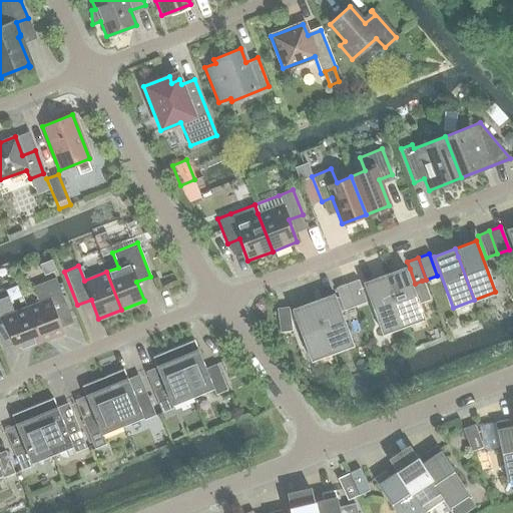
[(405,268),(384,276),(387,284),(403,327),(424,319),(418,304),(429,299),(422,281),(415,284),(410,269),(406,271),(405,268)]
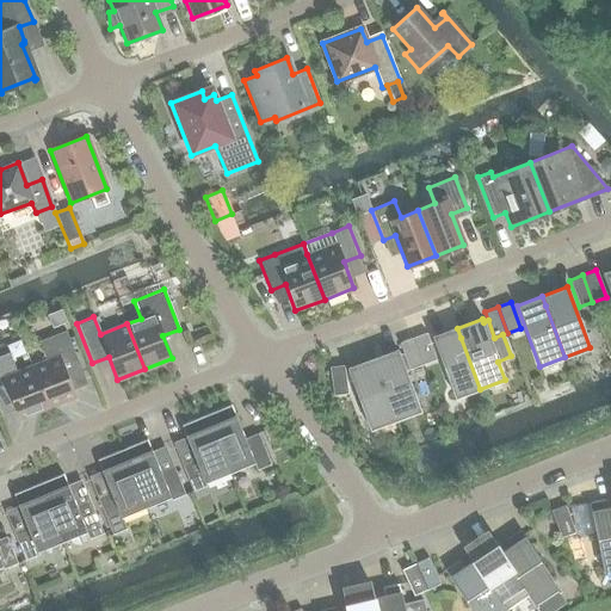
[(457,328),(432,337),(455,397),(480,389),(461,338),(457,328)]
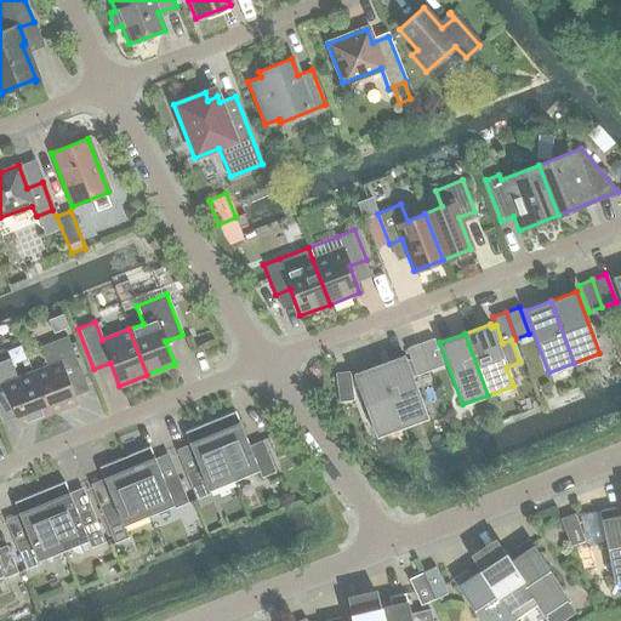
[(46,368),(32,374),(47,414),(75,403),(62,370),(77,364),(66,337),(39,347),(46,368)]
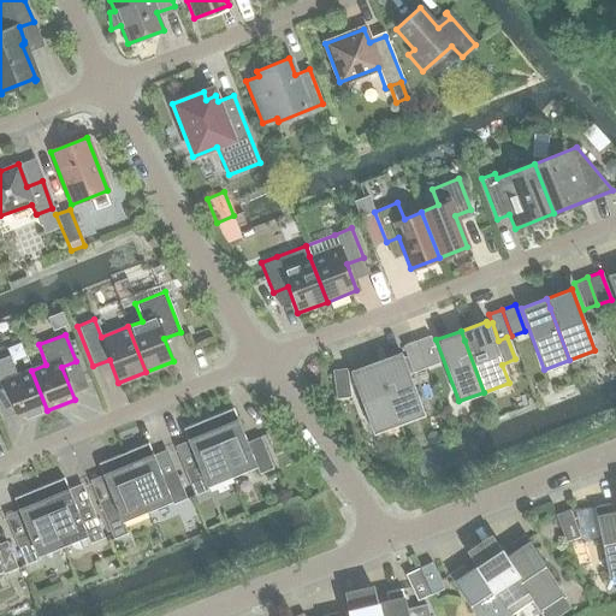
[(430,336),(416,342),(426,368),(439,363),(430,336)]
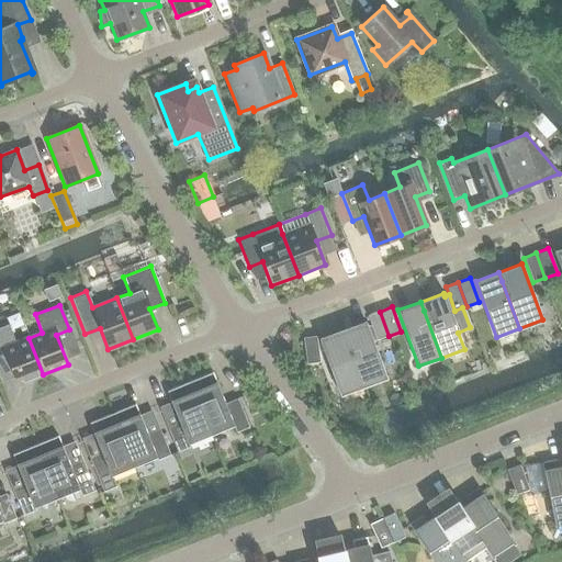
[(380,312),(368,316),(370,324),(377,340),(389,336),(380,312)]
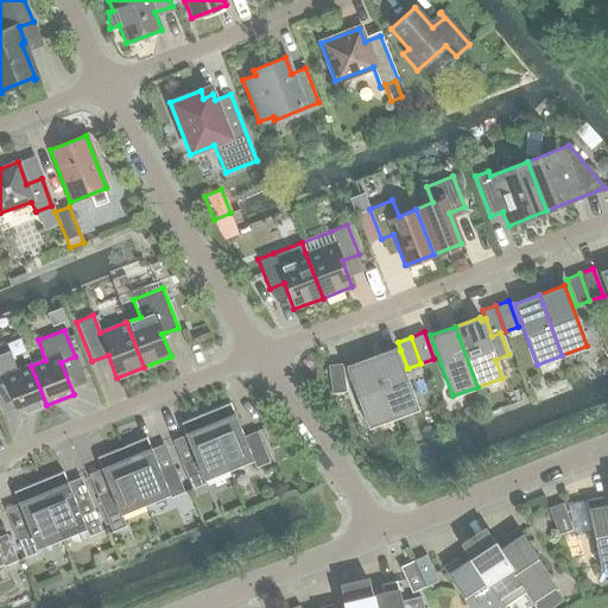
[(19,416),(46,405),(31,366),(16,371),(8,352),(5,353),(0,342),(0,386),(6,384),(19,416)]
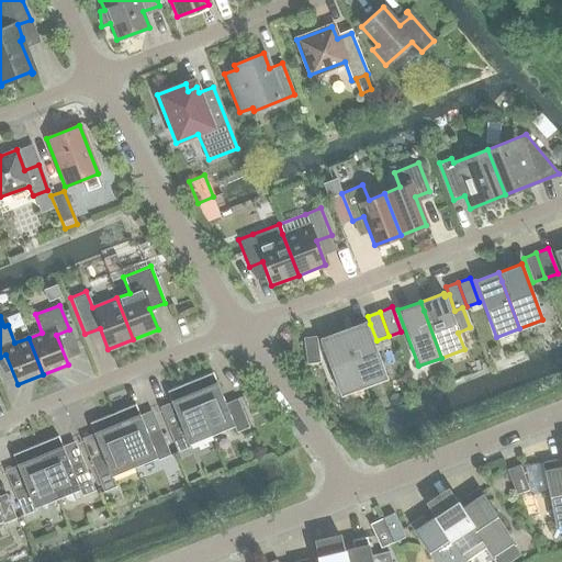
[(364,322),(341,330),(361,383),(362,386),(385,378),(384,374),(372,341),(377,340),(370,324),(367,325),(364,322)]
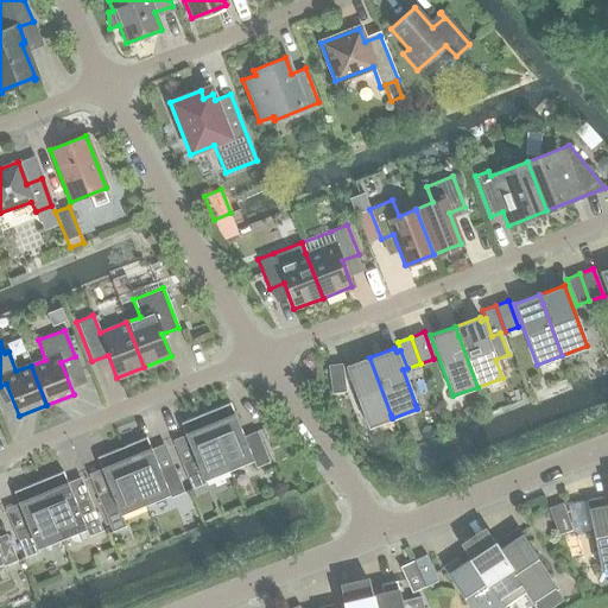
[(369,358),(346,367),(367,428),(392,418),(391,415),(369,358)]
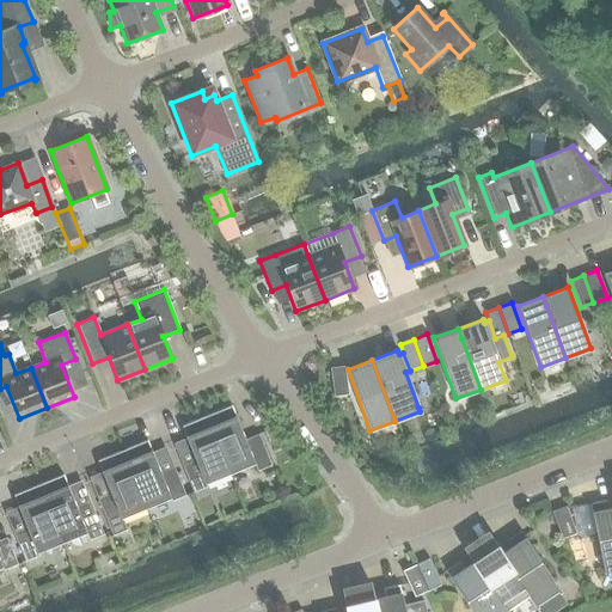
[(343,367),(330,368),(334,397),(348,395),(343,367)]
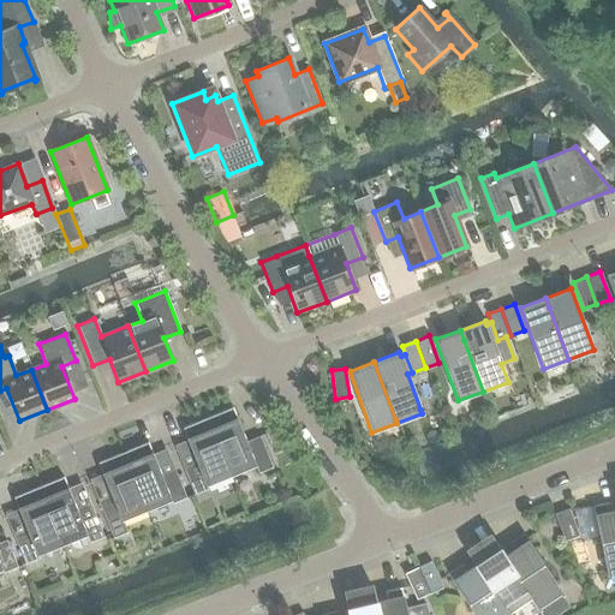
[(206,418),(210,429),(230,475),(255,465),(258,473),(272,467),(258,437),(245,442),(231,408),(206,418)]
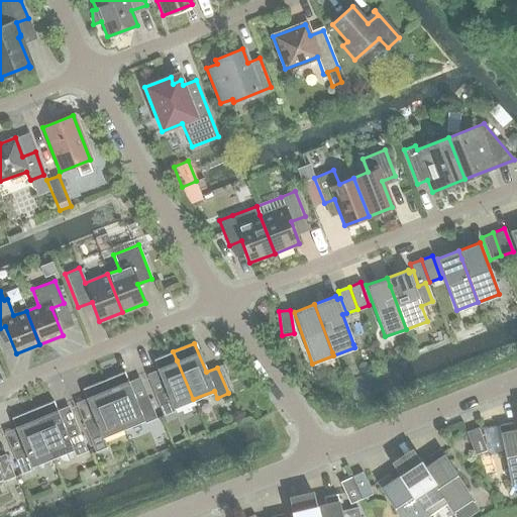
[(193,399),(177,360),(173,351),(152,360),(165,389),(152,394),(163,416),(175,411),(173,407),(193,399)]
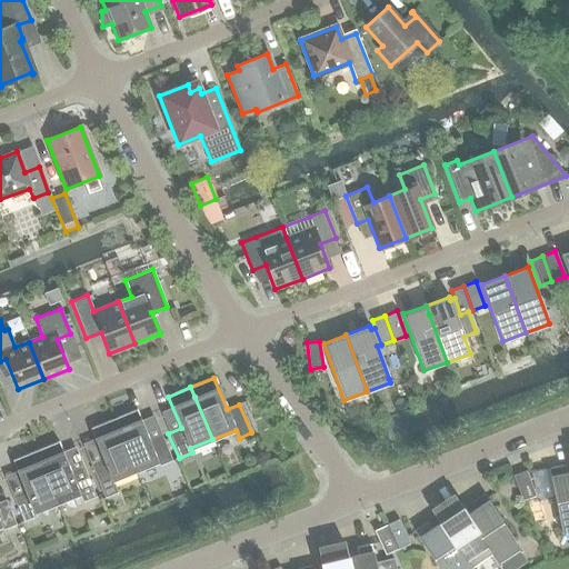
[(112,419),(117,429),(135,471),(157,461),(159,466),(171,461),(161,436),(149,441),(136,410),(112,419)]
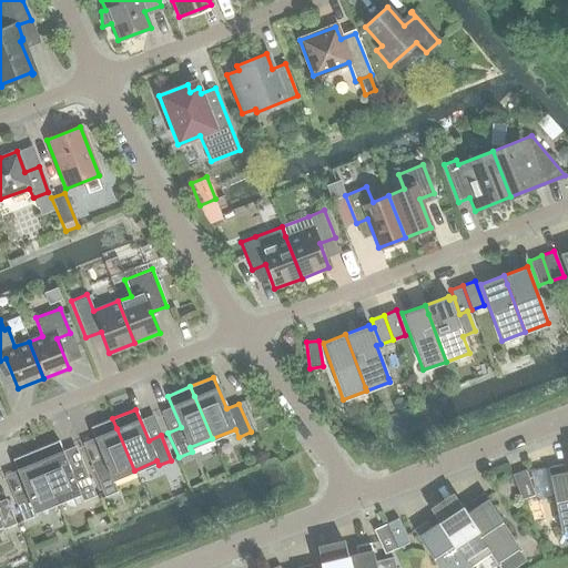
[(134,470),(117,428),(112,418),(90,428),(102,459),(90,465),(104,497),(117,492),(112,479),(134,470)]
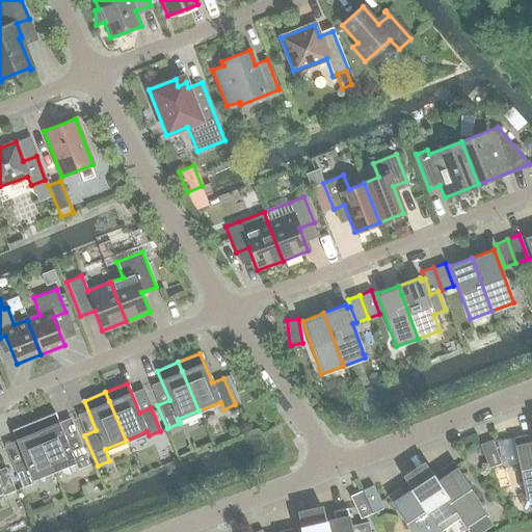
[(32,422),(36,431),(53,471),(74,461),(77,470),(88,464),(78,437),(67,443),(54,413),(32,422)]
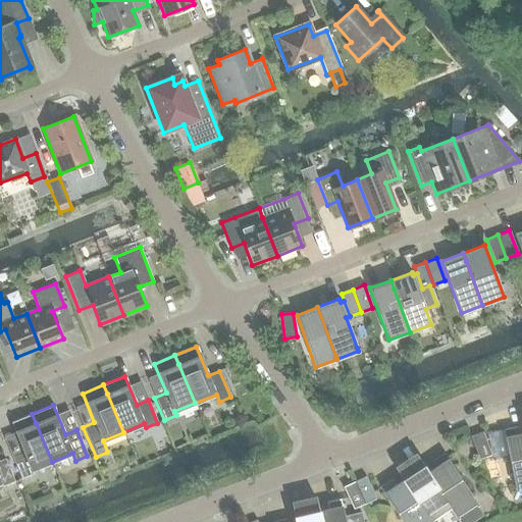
[(31,470),(52,462),(36,423),(32,414),(10,422),(22,452),(11,456),(21,478),(33,474),(31,470)]
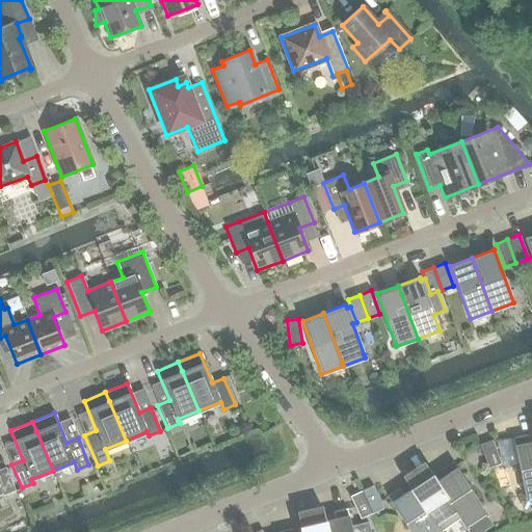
[(527,435),(512,439),(525,499),(531,497),(531,451),(530,452),(527,435)]
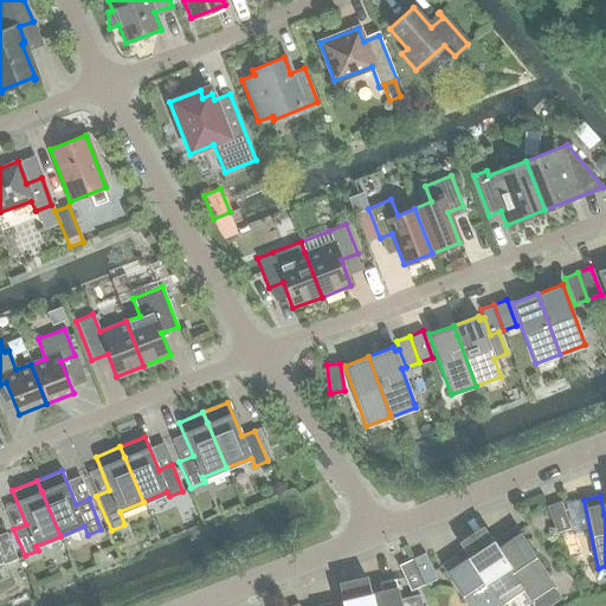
[(567,528),(556,503),(542,508),(553,534),(567,528)]
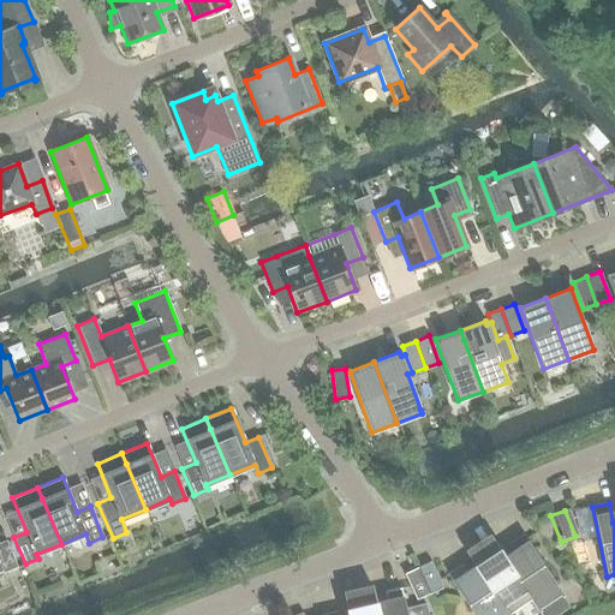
[(489,533),(465,550),(473,563),(475,565),(481,574),(482,574),(503,607),(503,605),(509,614),(531,599),(525,591),(526,591),(509,566),(511,566),(503,556),(499,548),(489,533)]
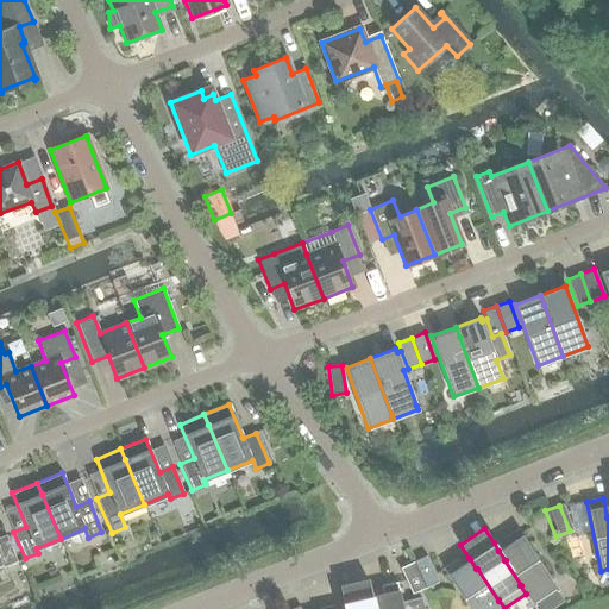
[(508,545),(498,551),(506,560),(504,560),(521,585),(520,585),(526,594),(532,603),(556,588),(518,529),(503,538),(508,545)]
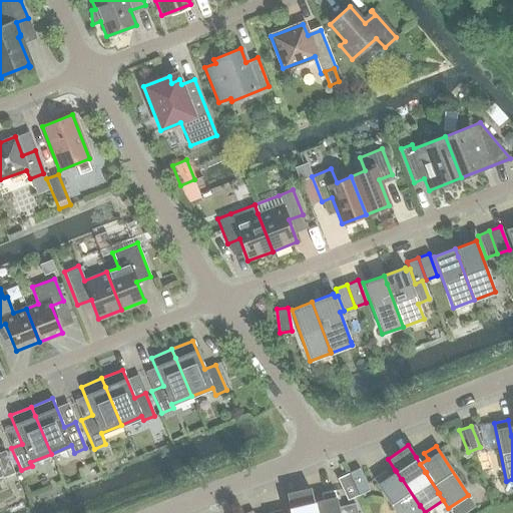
[(0,474),(1,474),(2,478),(14,473),(4,451),(0,452),(0,474)]
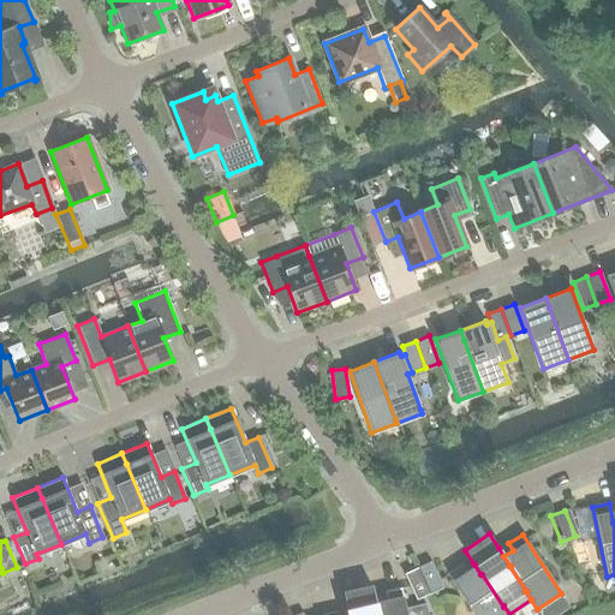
[(585,547),(574,549),(577,562),(587,561),(585,547)]
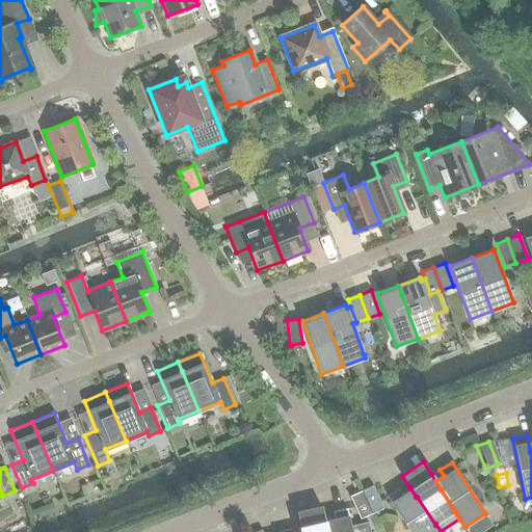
[(372,485),(361,490),(371,513),(382,508),(372,485)]
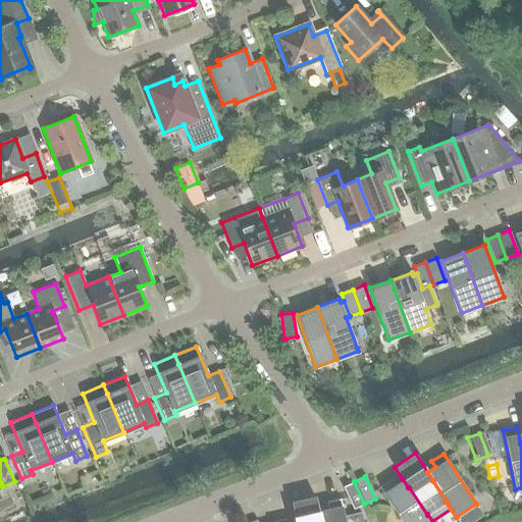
[(392,479),(379,487),(403,521),(432,521),(427,514),(427,515),(409,487),(408,487),(403,479),(396,484),(392,479)]
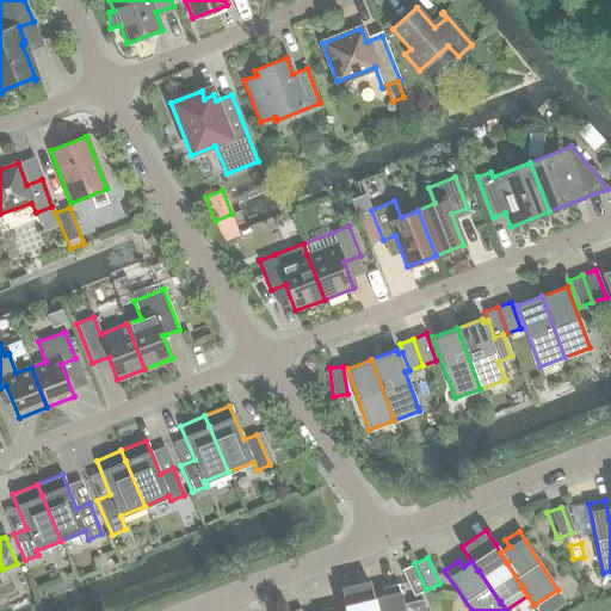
[(413,596),(426,590),(414,563),(401,569),(413,596)]
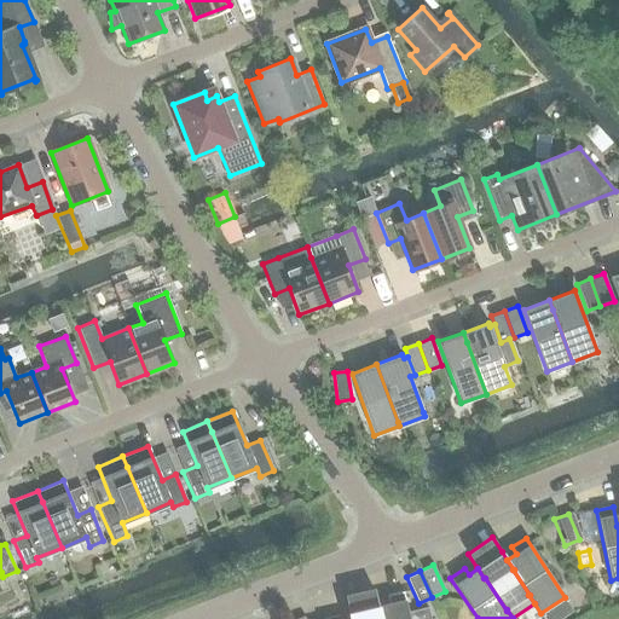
[(374,588),(345,595),(350,611),(351,618),(380,618),(380,617),(381,617),(379,606),(377,603),(374,588)]
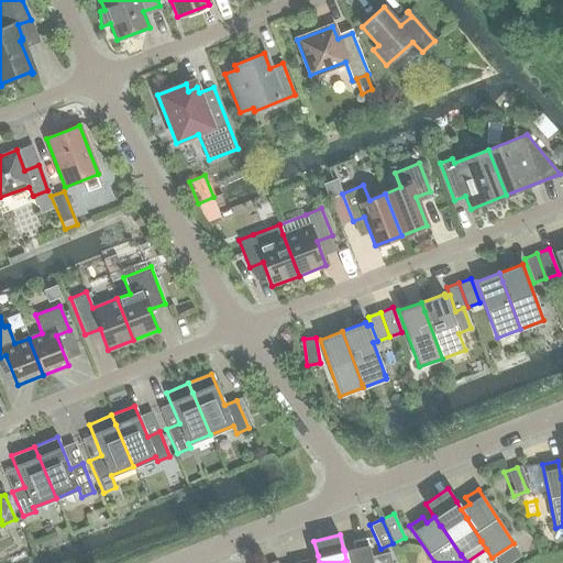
[(353,549),(344,551),(346,561),(345,561),(345,562),(389,562),(388,553),(371,558),(366,538),(352,542),(353,549)]
